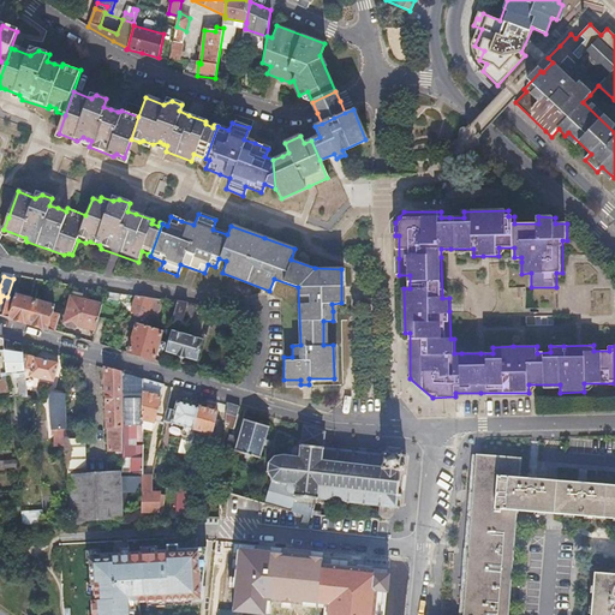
[(16,321),(28,324),(35,302),(17,296),(15,303),(7,302),(3,317),(16,321)]
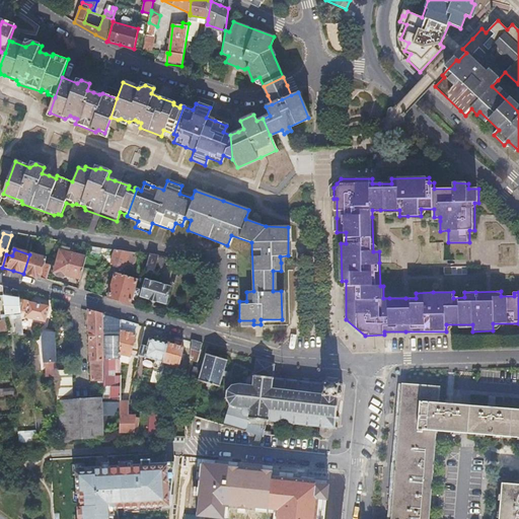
[(60,251),(54,272),(81,280),(87,258),(60,251)]
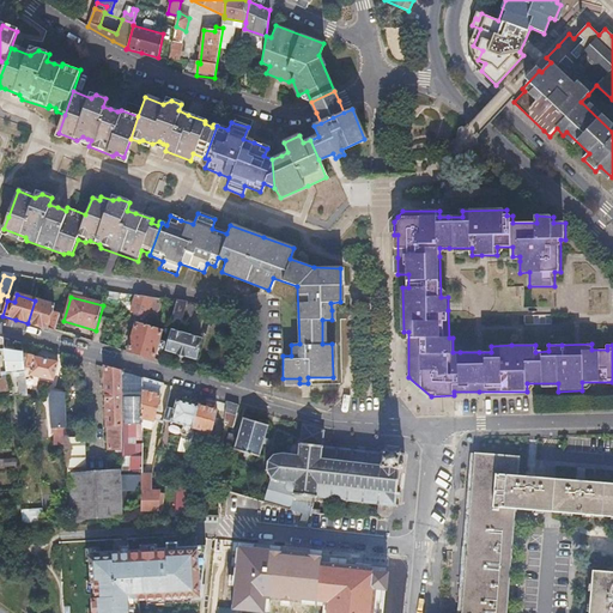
[(162,301),(133,297),(131,313),(147,317),(149,315),(157,317),(162,301)]
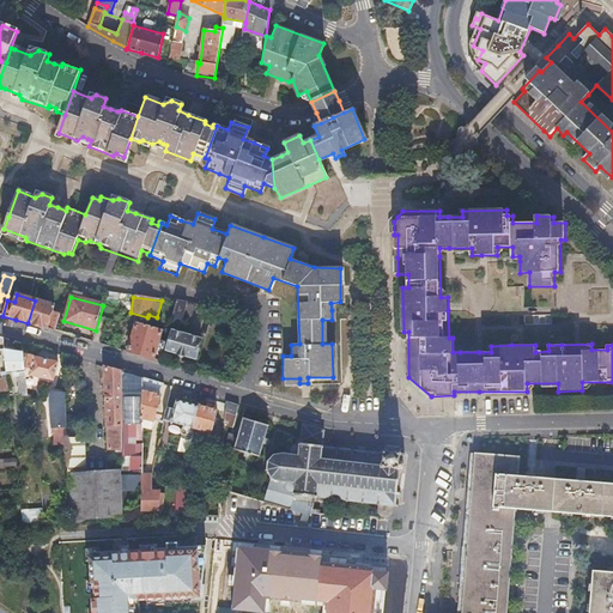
[(35,301),(28,323),(44,328),(55,332),(60,314),(52,313),(53,305),(35,301)]
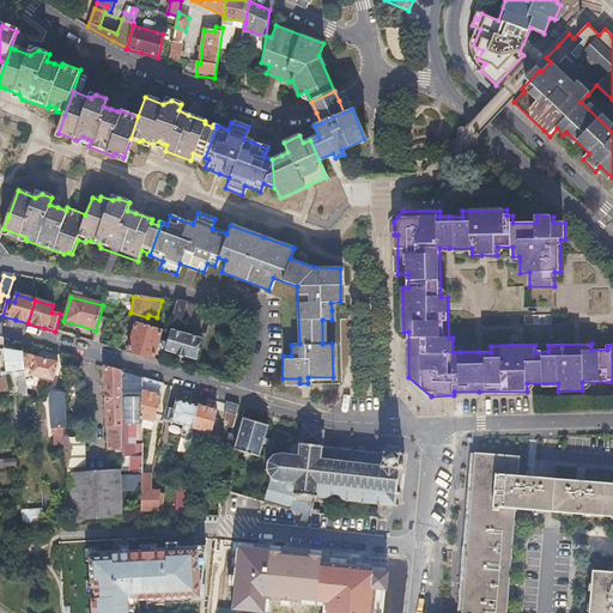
[(184,303),(176,303),(173,321),(180,322),(184,303)]
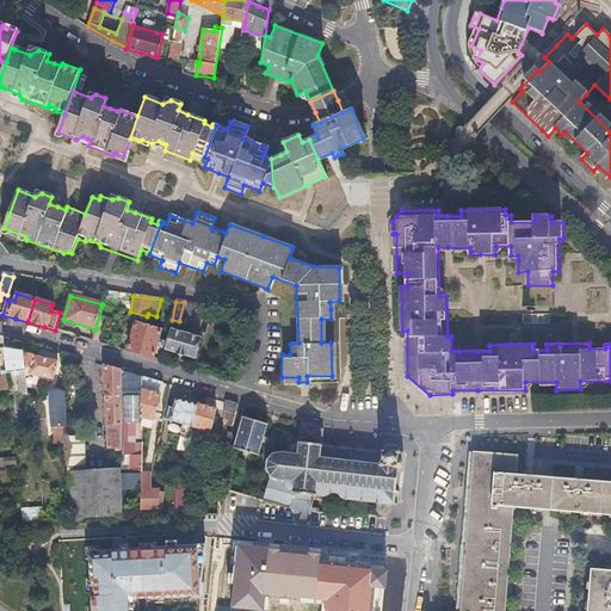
[(137,322),(128,351),(160,360),(166,341),(159,340),(162,329),(137,322)]
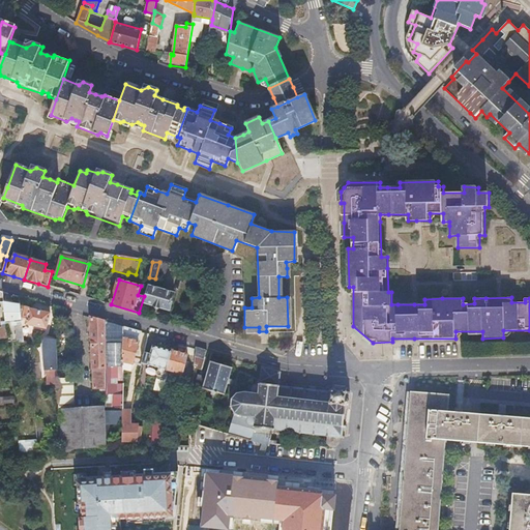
[(148,286),(144,303),(169,310),(174,292),(148,286)]
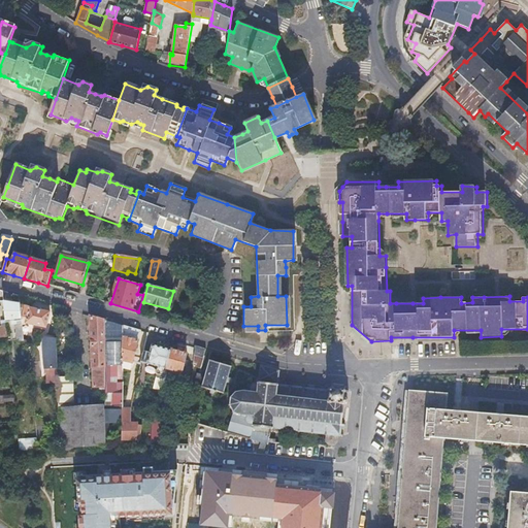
[(17,339),(23,341),(22,325),(20,306),(20,304),(4,301),(6,321),(15,323),(17,339)]
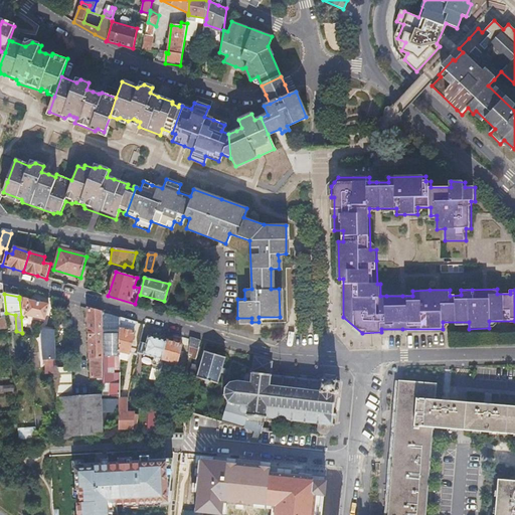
[(49,305),(19,299),(21,317),(24,318),(25,315),(44,320),(49,305)]
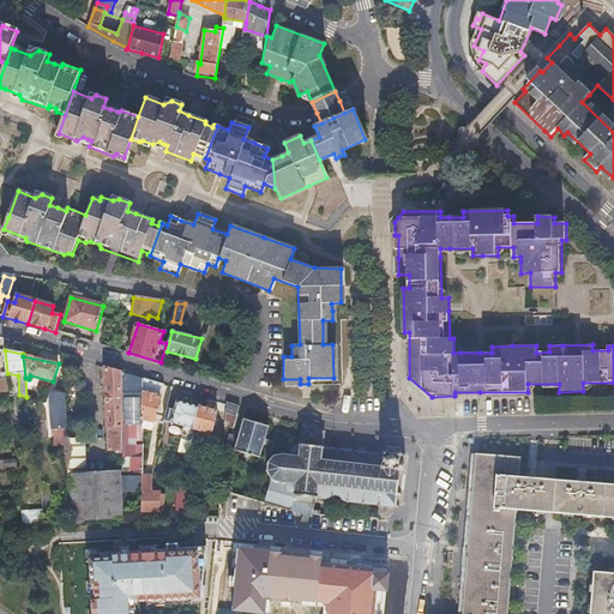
[(104,451),(124,451),(122,373),(104,368),(104,451)]
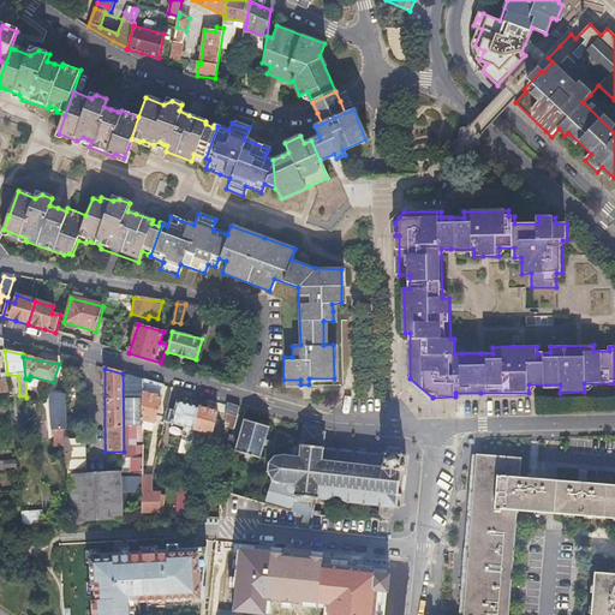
[(133,377),(123,374),(124,452),(124,459),(132,459),(132,477),(143,476),(143,459),(143,421),(144,380),(133,377)]
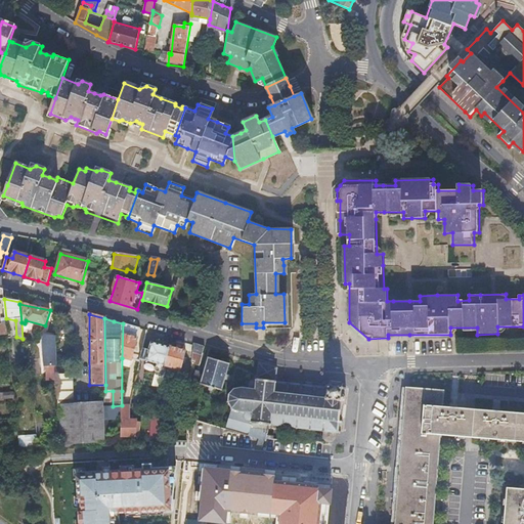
[(136,328),(123,323),(122,358),(132,360),(140,329),(136,328)]
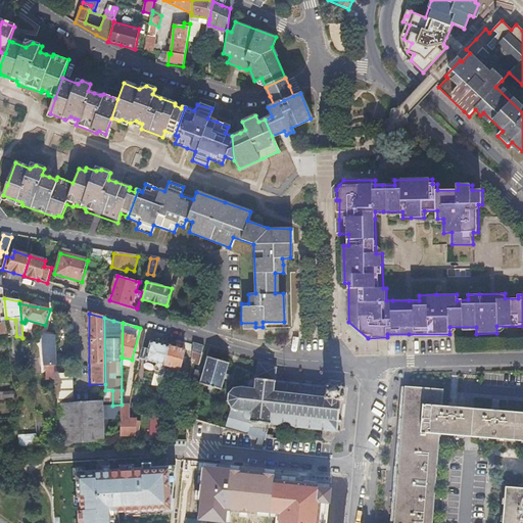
[(56,366),(54,336),(43,334),(41,341),(43,366),(56,366)]
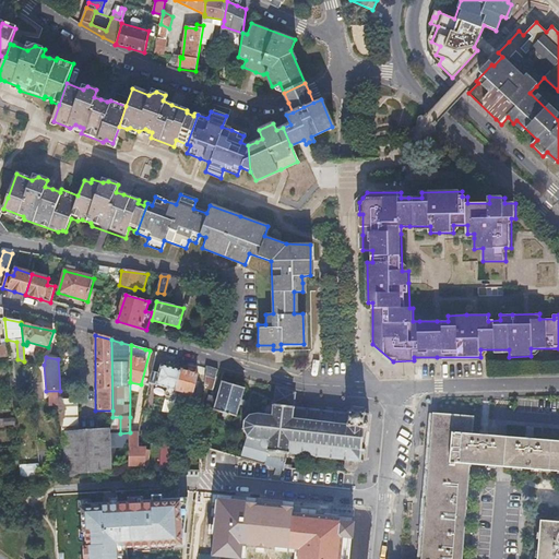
[(177,391),(182,370),(162,366),(159,375),(153,373),(151,384),(167,389),(165,397),(176,400),(177,391)]
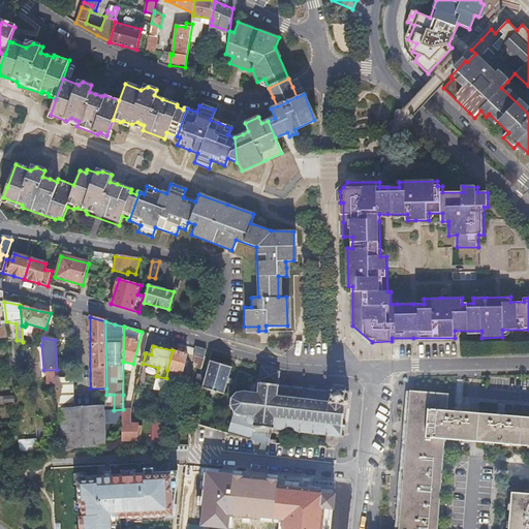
[(195,347),(194,356),(203,360),(206,350),(195,347)]
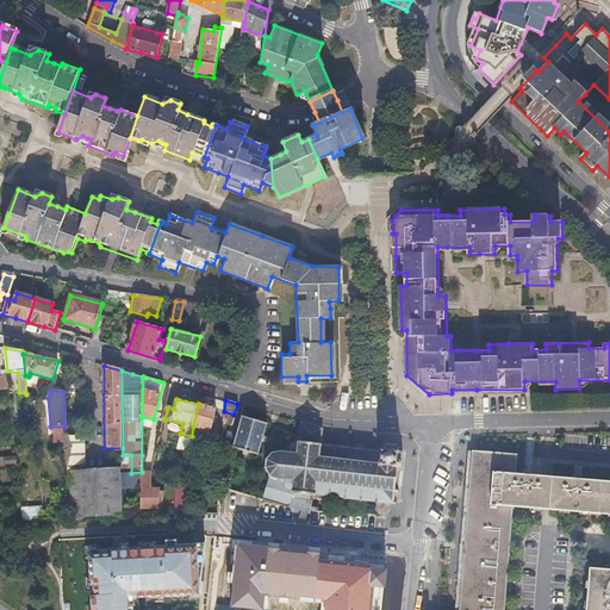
[(216,409),(199,404),(193,427),(210,431),(216,409)]
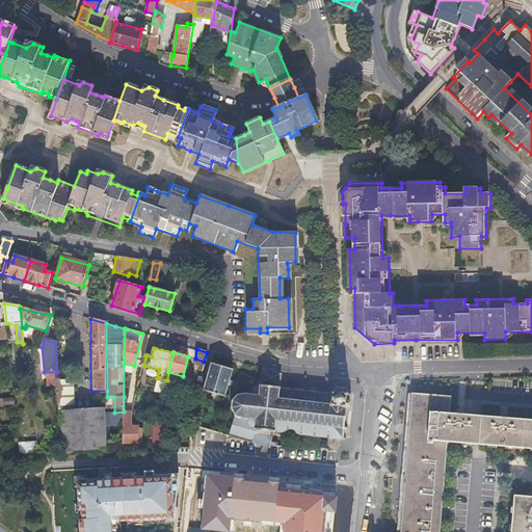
[(204,362),(195,358),(194,368),(201,369),(204,362)]
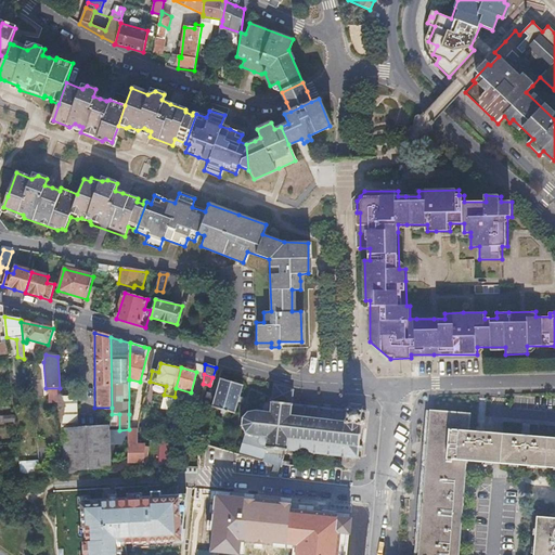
[(239,399),(243,384),(221,377),(211,405),(233,413),(239,399)]
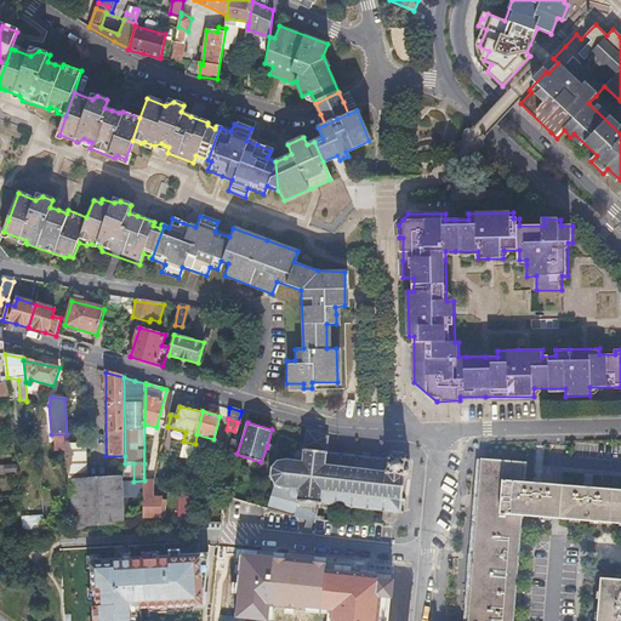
[(362,459),(359,459),(359,456),(342,454),(325,453),(326,445),(325,445),(325,444),(326,442),(328,436),(307,429),(303,446),(305,446),(303,448),(303,449),(302,453),(300,453),(296,454),(294,457),(294,461),(289,460),(283,460),(277,462),(273,465),(271,468),(269,472),(269,477),(271,480),(272,486),(261,507),(315,520),(317,518),(324,519),(325,516),(335,517),(337,505),(385,510),(383,517),(387,522),(393,522),(398,519),(399,512),(400,512),(402,500),(405,501),(408,485),(409,469),(404,468),(405,455),(402,454),(397,454),(394,454),(389,453),(388,457),(385,457),(383,460),(365,457),(365,460),(362,459)]
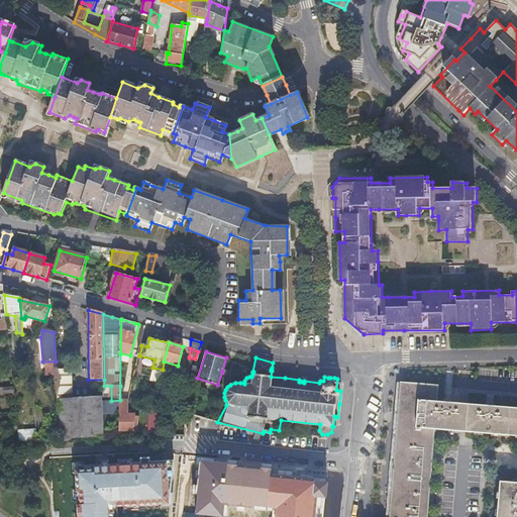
[(180,384),(187,384),(189,370),(181,369),(180,384)]
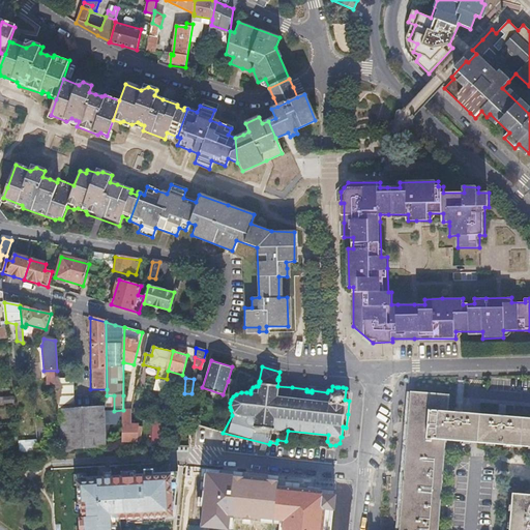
[(60,410),(75,410),(74,379),(57,380),(59,410),(60,410)]
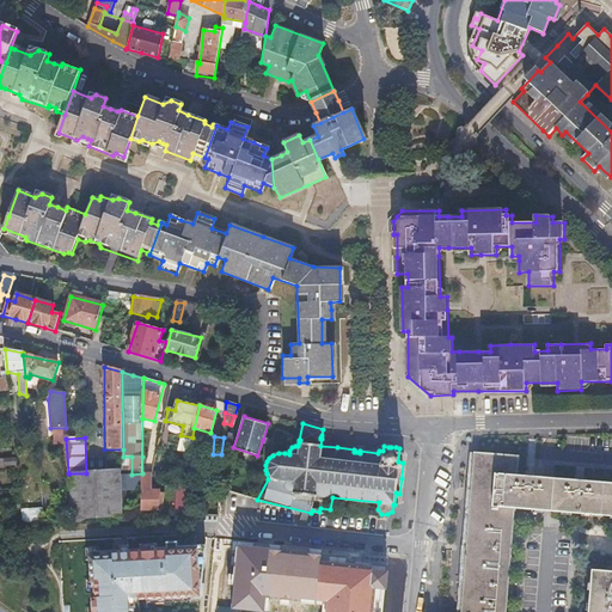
[(188,451),(188,438),(178,438),(177,451),(188,451)]
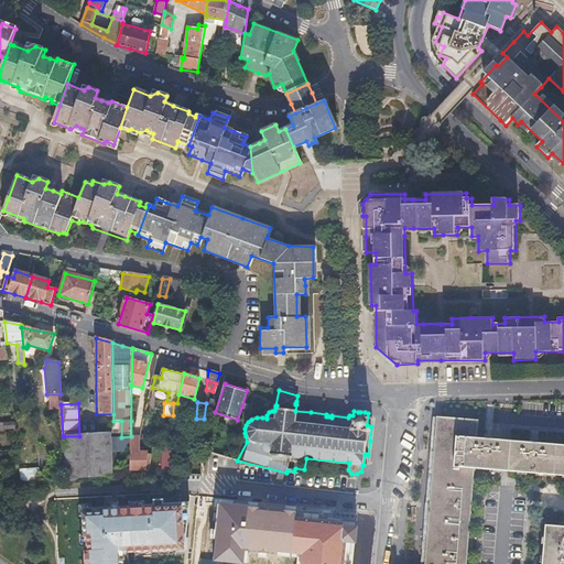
[(475,440),(476,422),(435,419),(429,508),(423,563),(464,563),(473,469),(508,473),(563,476),(563,446),(539,444),(509,442),(489,441),(475,440)]
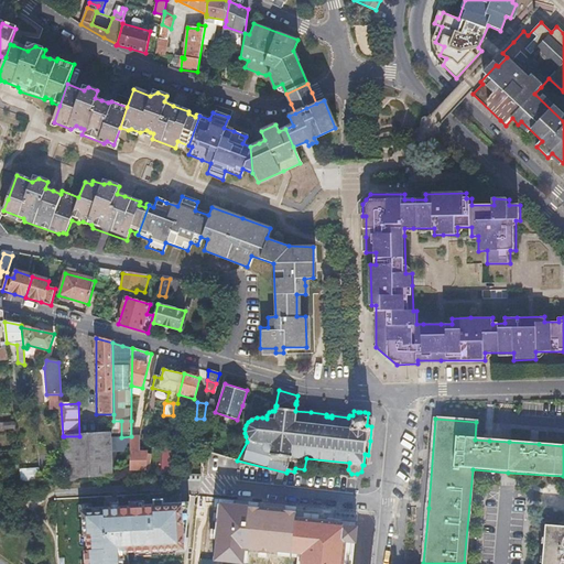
[(0,431),(15,430),(15,422),(0,422),(0,431)]
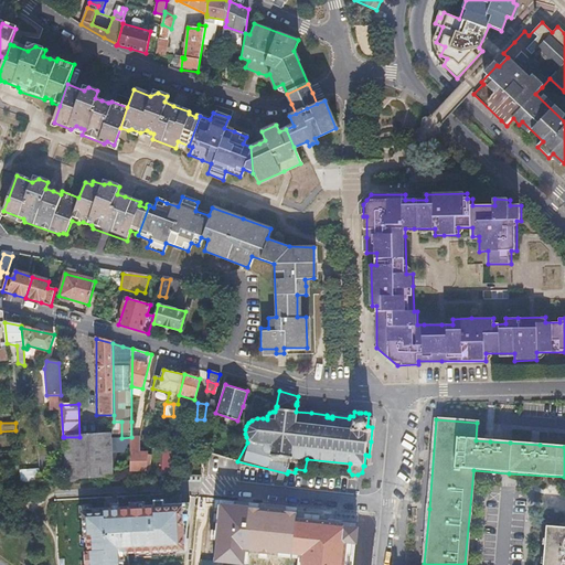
[(112,435),(80,437),(64,437),(67,479),(112,478),(112,435)]
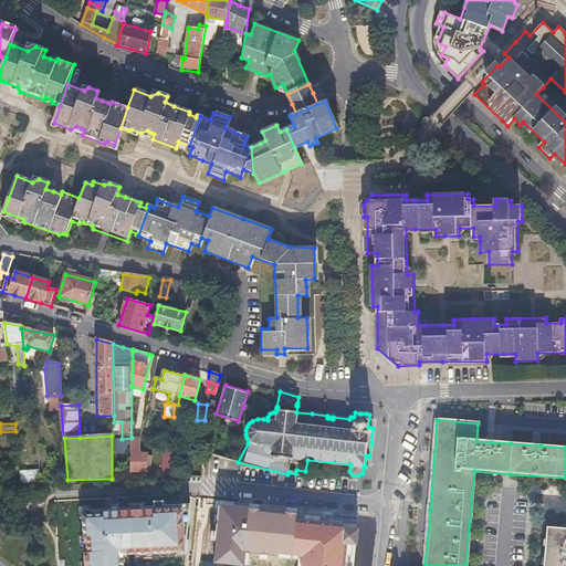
[(132,438),(132,454),(143,454),(143,438),(132,438)]
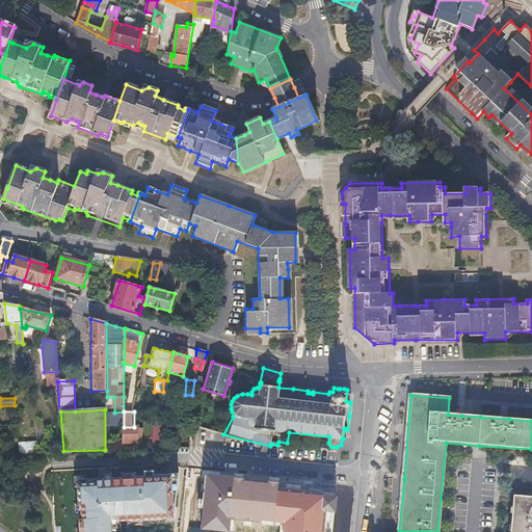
[(134,427),(124,427),(124,444),(138,444),(141,427),(134,427)]
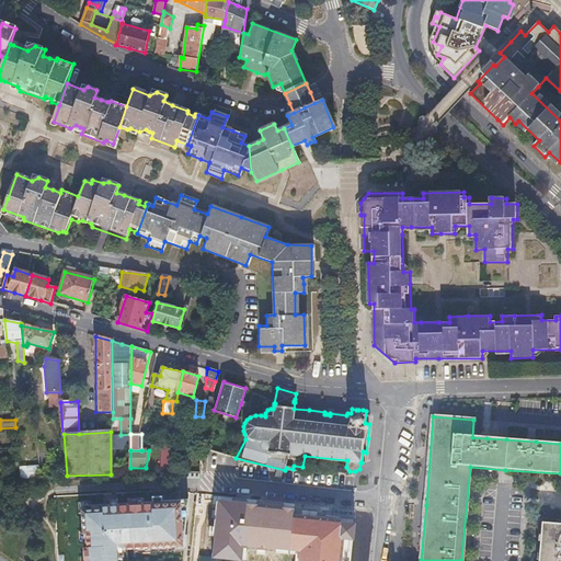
[(208,467),(232,469),(233,455),(209,453),(208,467)]
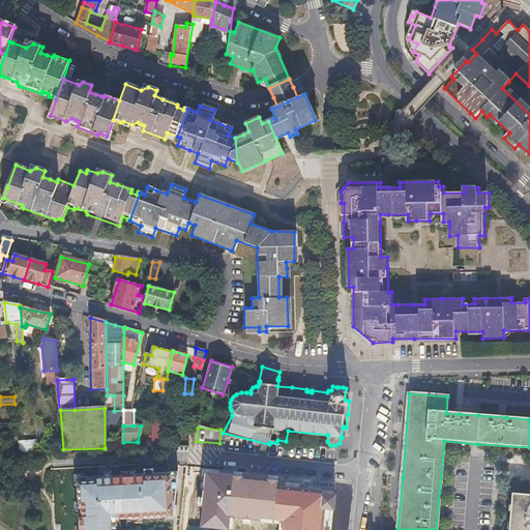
[(19,439),(21,452),(36,451),(35,440),(30,440),(30,438),(19,439)]
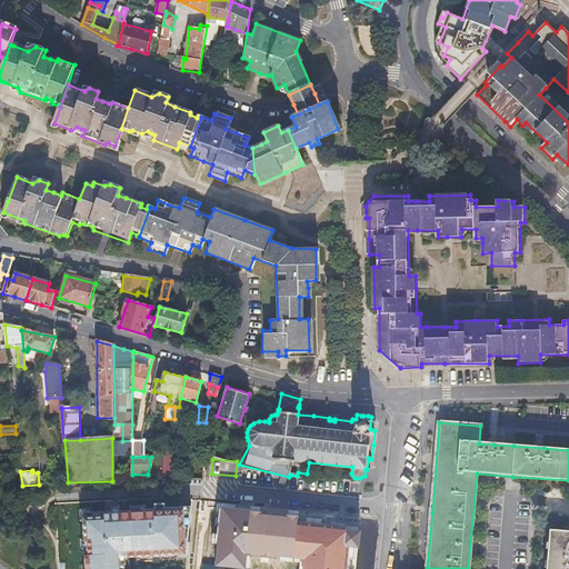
[(183,507),(79,513),(81,568),(126,568),(127,560),(188,558),(190,507),(183,507)]
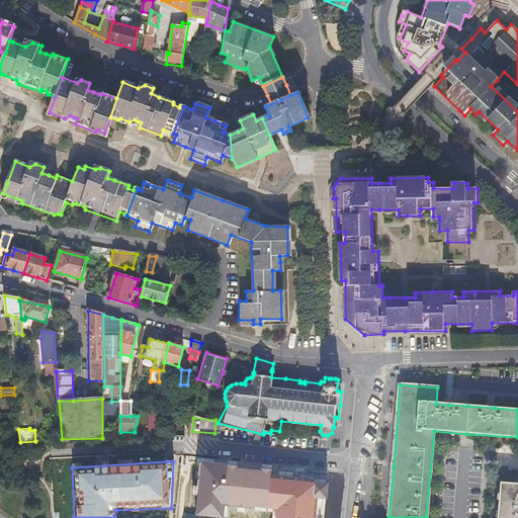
[(202,465),(196,515),(224,517),(226,506),(273,511),(272,517),(325,517),(330,481),(202,465)]
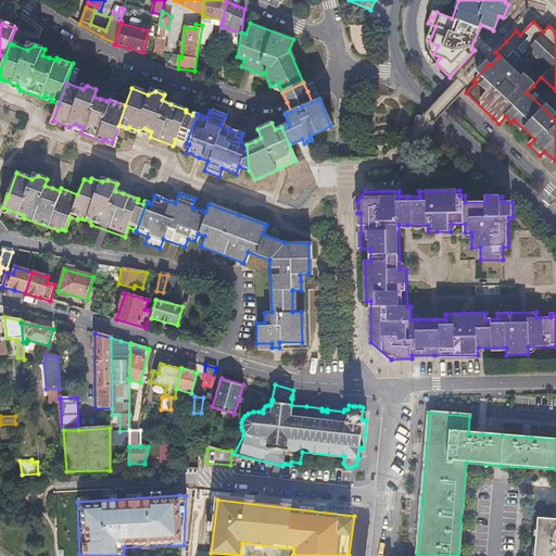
[(555,555),(555,518),(536,518),(533,555),(555,555)]
